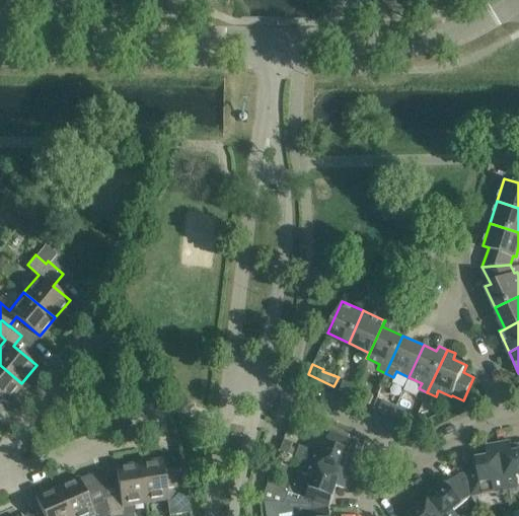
[(0,395),(6,401),(21,383),(0,365),(0,395)]
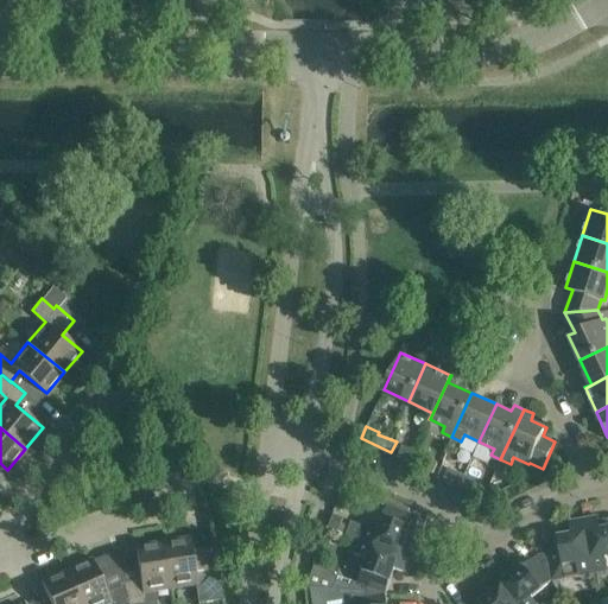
[(397,455),(410,462),(415,451),(401,445),(397,455)]
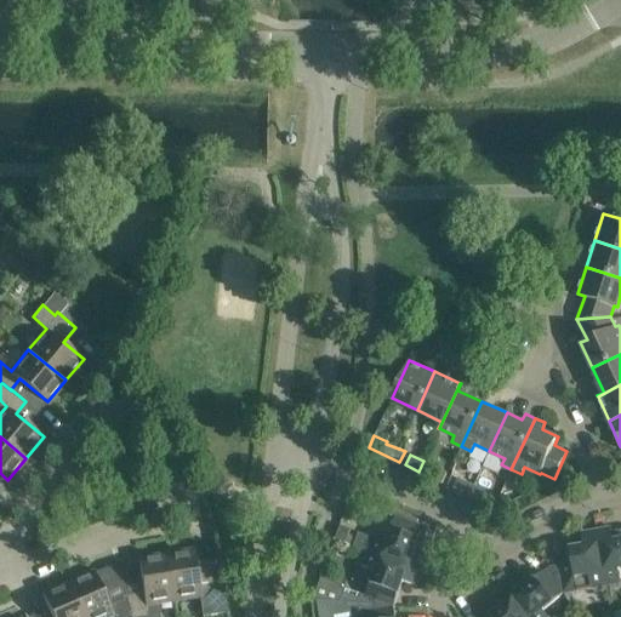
[(419,472),(442,481),(446,470),(423,461),(419,472)]
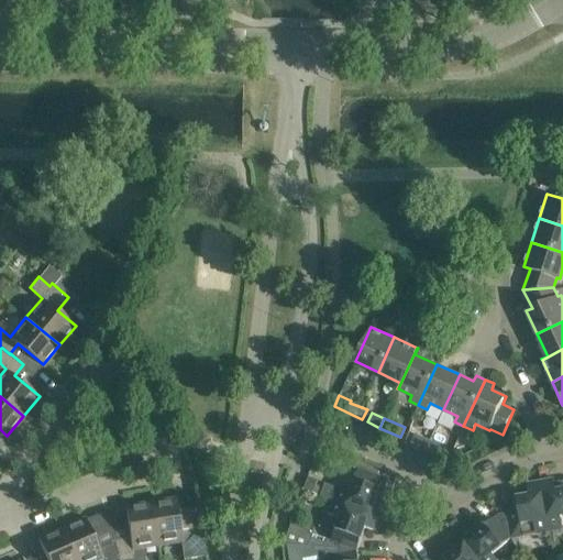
[(410,442),(426,449),(430,439),(415,432),(410,442)]
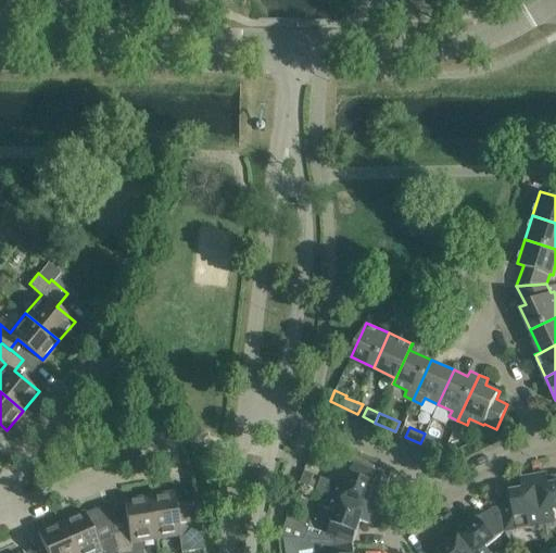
[(420,443),(439,451),(443,441),(425,434),(420,443)]
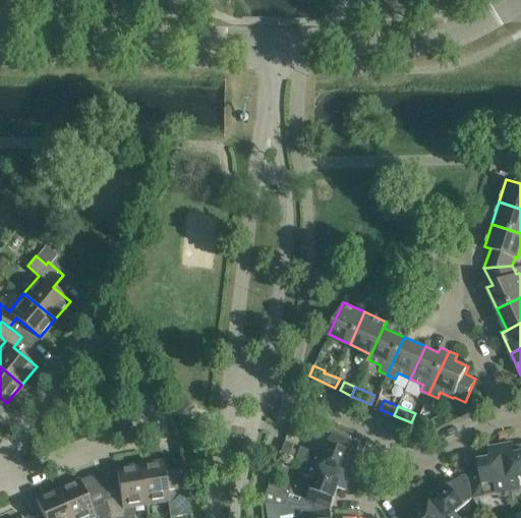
[(313,449),(309,462),(353,478),(358,466),(353,464),(356,453),(362,455),(366,442),(355,438),(354,440),(350,438),(351,435),(330,426),(325,442),(328,443),(325,453),(313,449)]
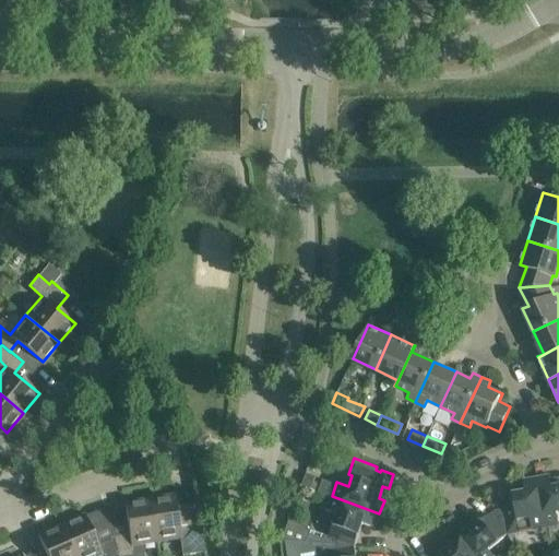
[(311,488),(316,475),(307,472),(301,485),(311,488)]
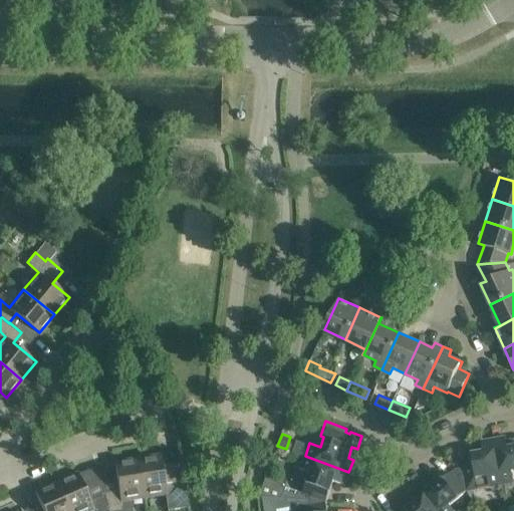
[(513,437),(507,439),(506,435),(493,438),(502,484),(513,481),(512,470),(513,470),(513,437)]
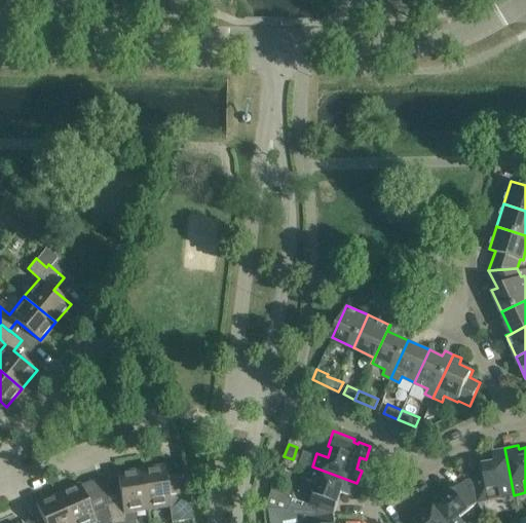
[(471,486),(478,501),(514,495),(504,448),(492,450),(494,460),(483,462),(485,475),(474,477),(475,484),(471,486)]
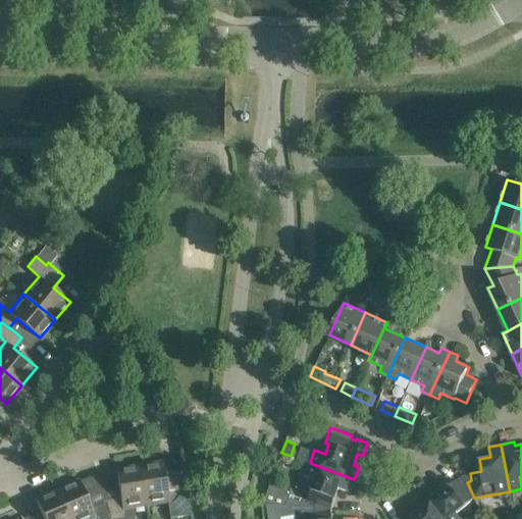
[(168,500),(171,515),(192,512),(185,468),(164,471),(163,460),(140,464),(145,504),(168,500)]
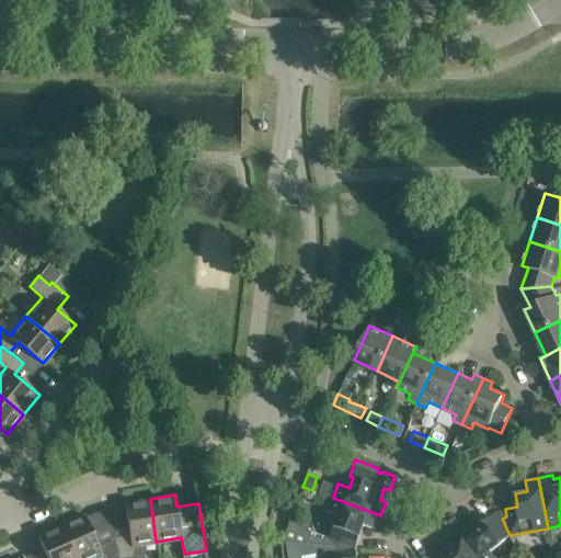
[(339,514),(331,538),(309,530),(310,527),(290,520),(282,541),(286,541),(356,547),(365,524),(376,527),(380,515),(333,498),(330,504),(328,510),(339,514)]
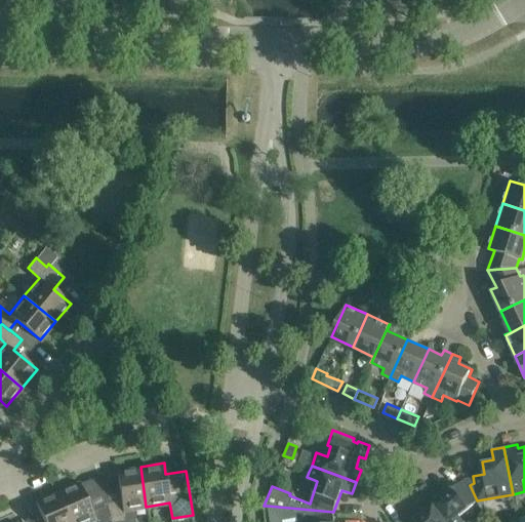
[(133,521),(131,509),(146,507),(140,467),(117,470),(121,499),(106,503),(111,521),(133,521)]
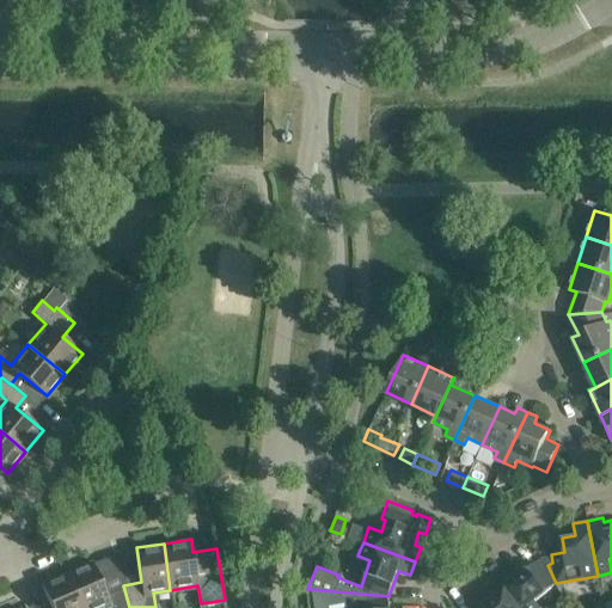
[(556,583),(548,565),(544,567),(538,559),(516,577),(508,567),(496,577),(522,607),(542,607),(536,600),(556,583)]
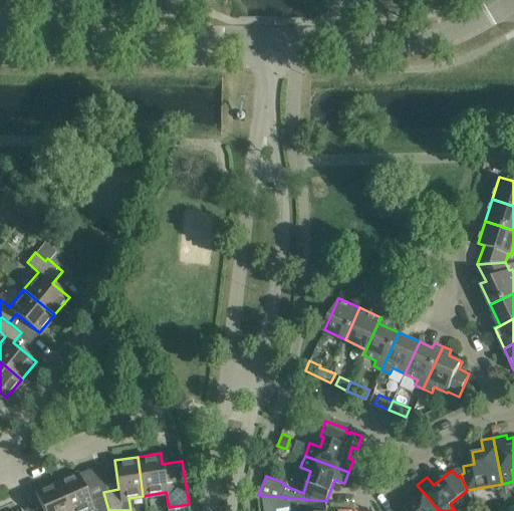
[(78,471),(56,480),(69,510),(84,510),(108,510),(103,492),(89,498),(78,471)]
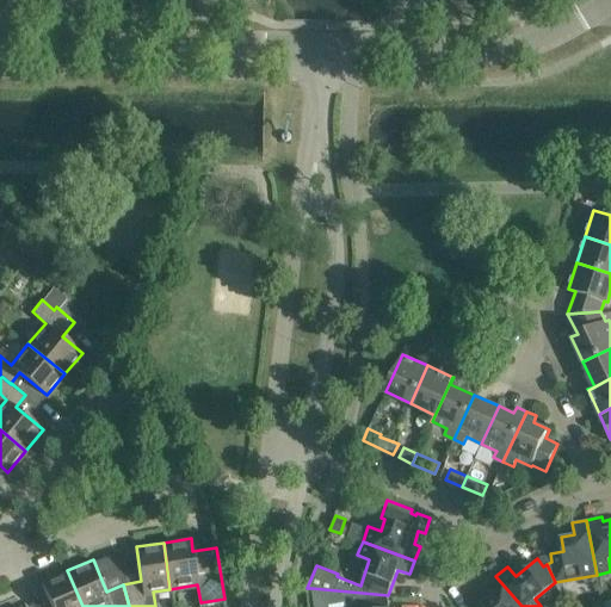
[(82,606),(67,570),(42,582),(51,606),(82,606)]
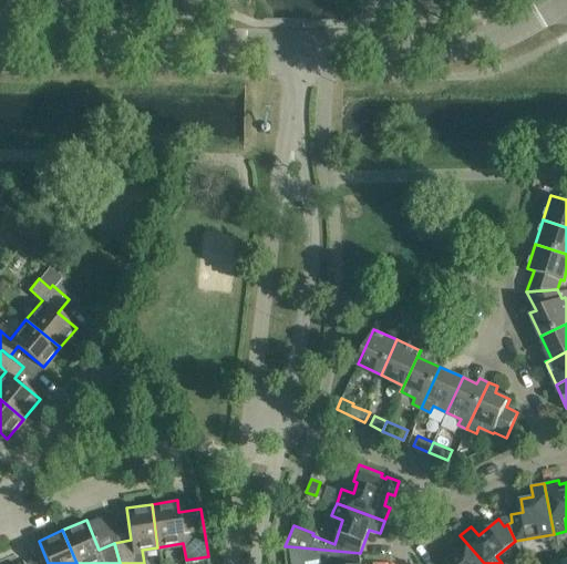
[(484,563),(460,535),(450,544),(453,549),(443,556),(440,551),(426,562),(428,563),(484,563)]
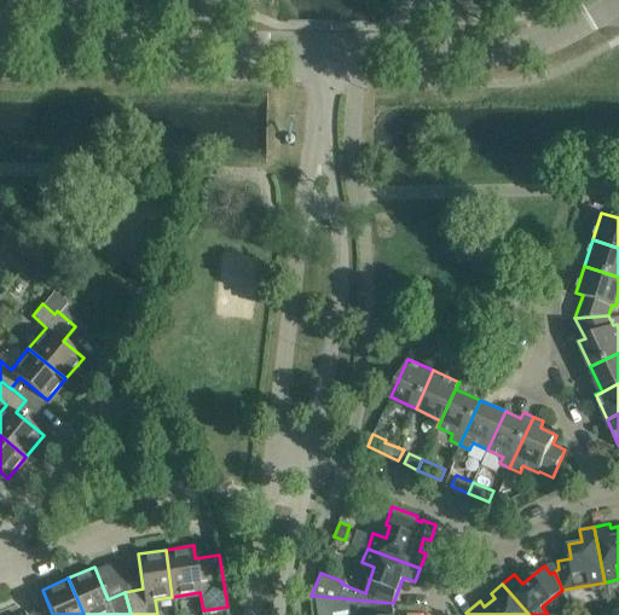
[(340,614),(351,614),(400,614),(401,614),(395,614),(393,603),(316,596),(318,614),(340,614)]
